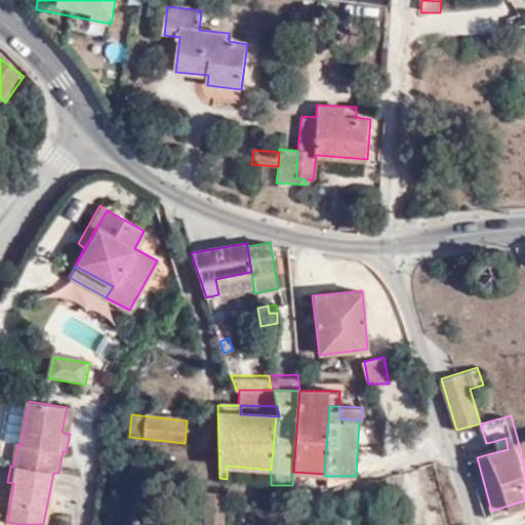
[(213,524),(220,524),(223,492),(206,491),(205,523),(213,524)]
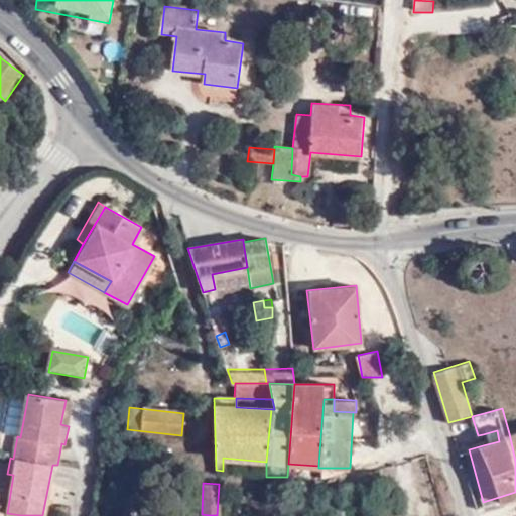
All buildings are outlined.
